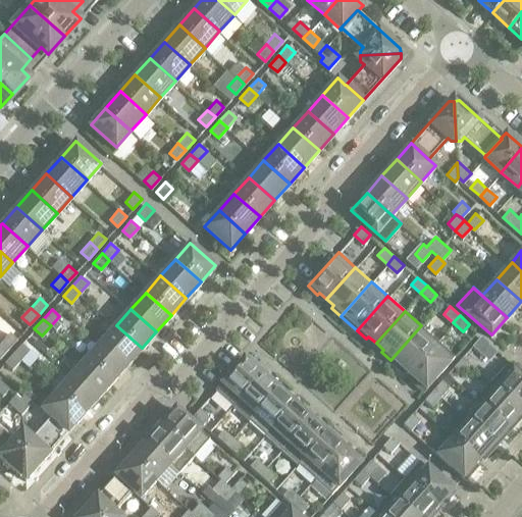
[(142,348),(116,325),(102,342),(127,365),(142,348)]
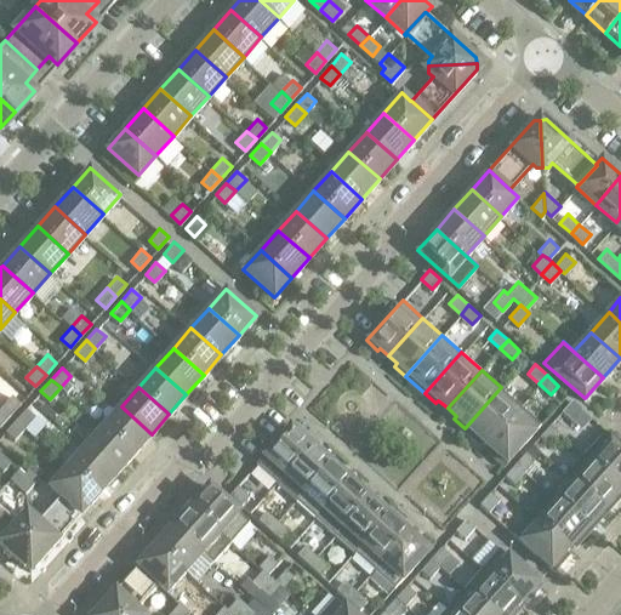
[(501,387),(465,428),(474,438),(478,434),(486,443),(520,405),(501,387)]
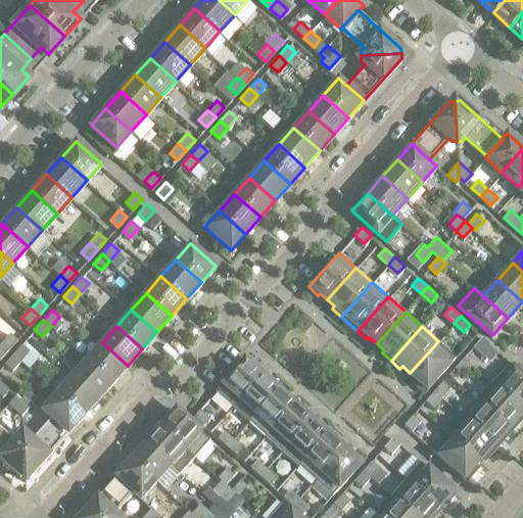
[(9,348),(18,338),(10,331),(1,341),(9,348)]
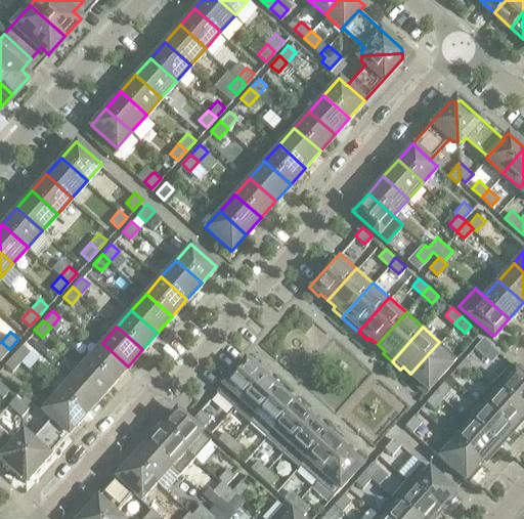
[(483,336),(474,346),(482,352),(490,343),(483,336)]
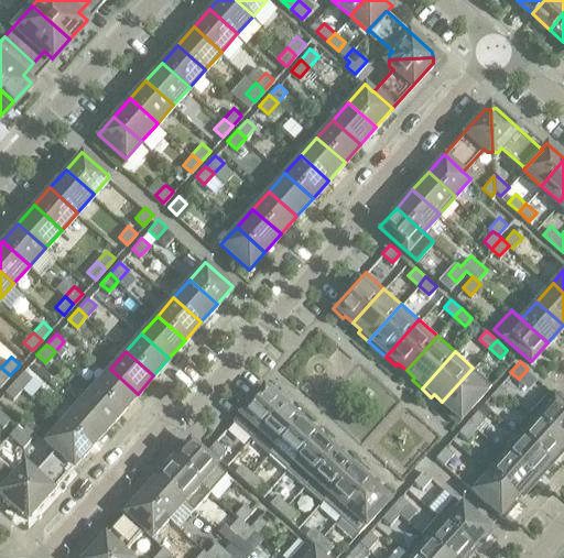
[(10,375),(1,368),(0,369),(0,385),(10,375)]
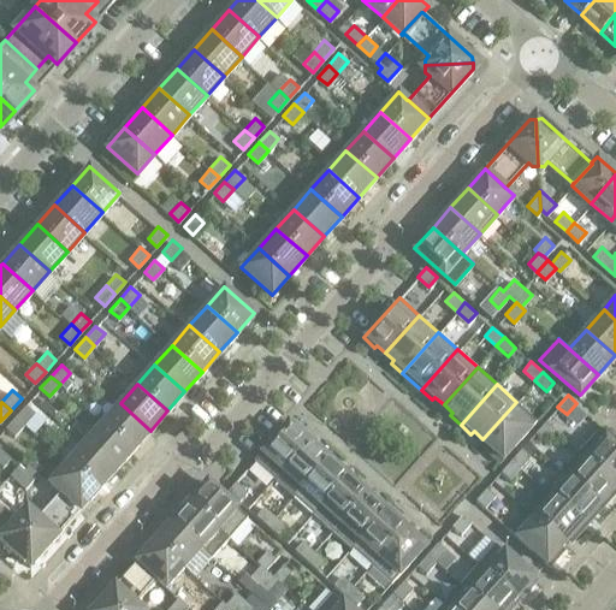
[(516,402),(483,439),(491,446),(489,450),(499,460),(537,419),(516,402)]
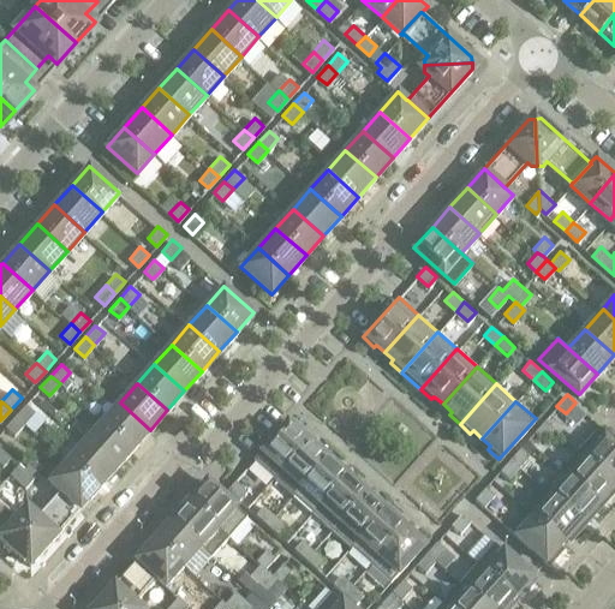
[(36,411),(27,402),(16,415),(25,422),(36,411)]
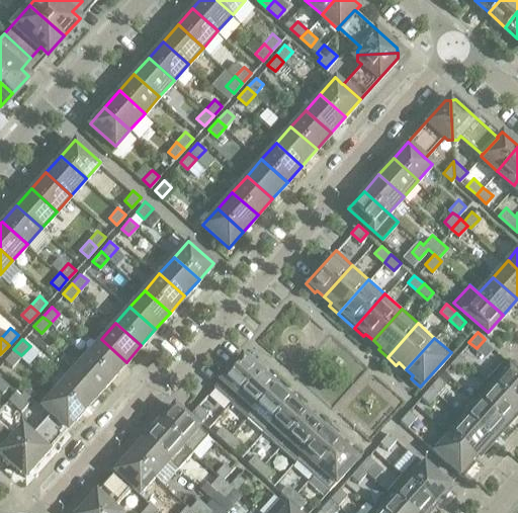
[(126,362),(101,339),(86,356),(111,378),(126,362)]
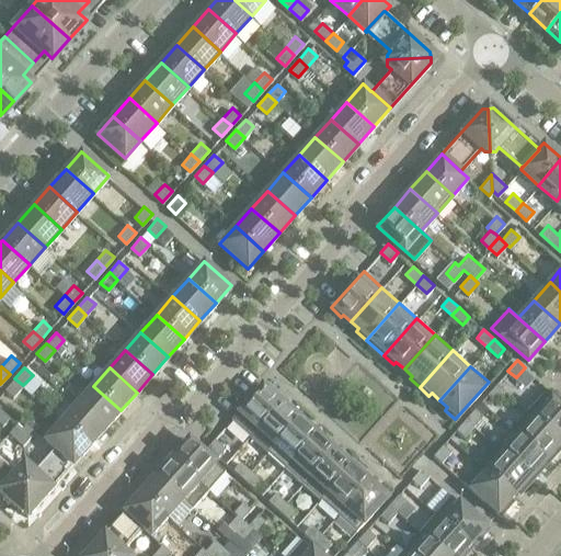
[(23,385),(14,378),(6,388),(13,396),(23,385)]
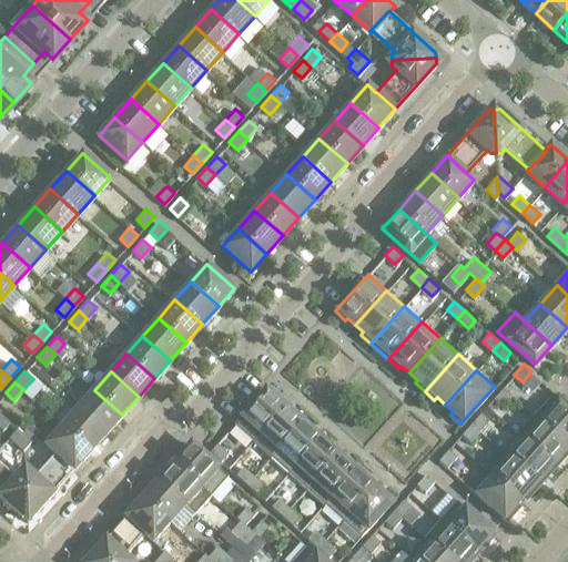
[(267,386),(252,404),(234,422),(253,439),(284,405),(276,398),(279,395),(267,386)]
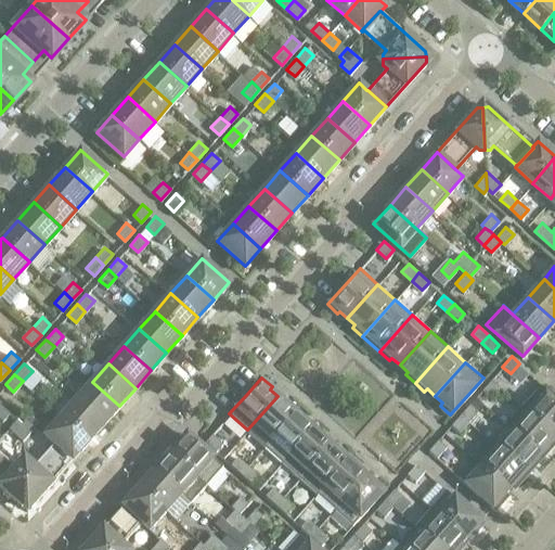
[(500,385),(492,379),(482,388),(490,396),(500,385)]
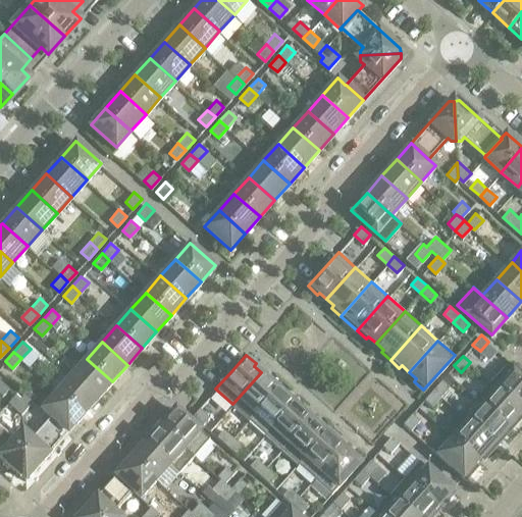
[(112,381),(87,359),(72,375),(98,398),(112,381)]
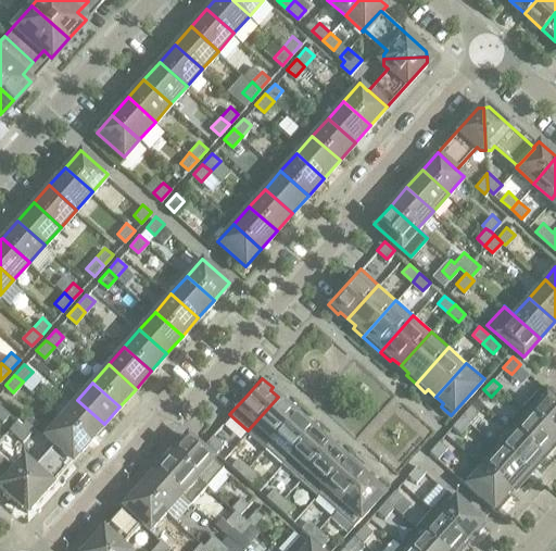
[(555,403),(539,388),(522,407),(555,436),(555,403)]
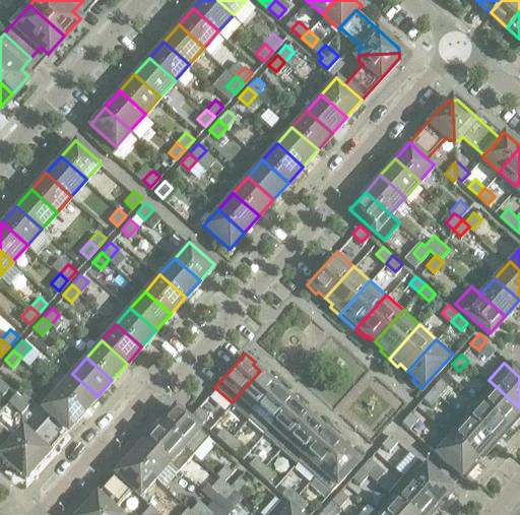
[(260,371),(232,402),(248,417),(278,383),(269,375),(267,378),(260,371)]
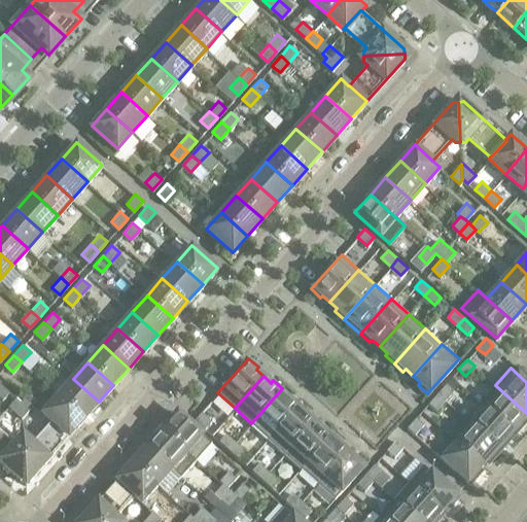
[(99,402),(73,379),(58,395),(83,418),(99,402)]
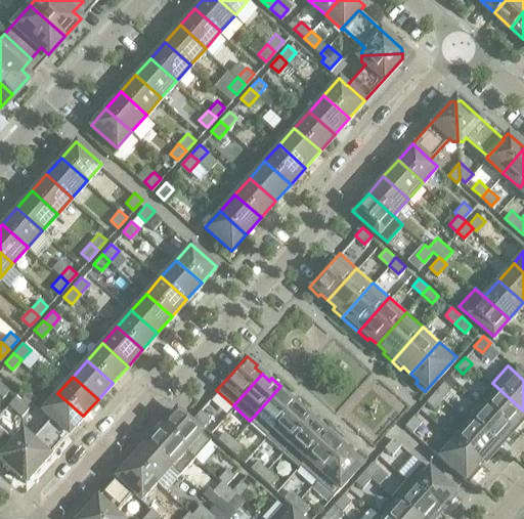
[(0,380),(0,393),(2,396),(9,388),(0,380)]
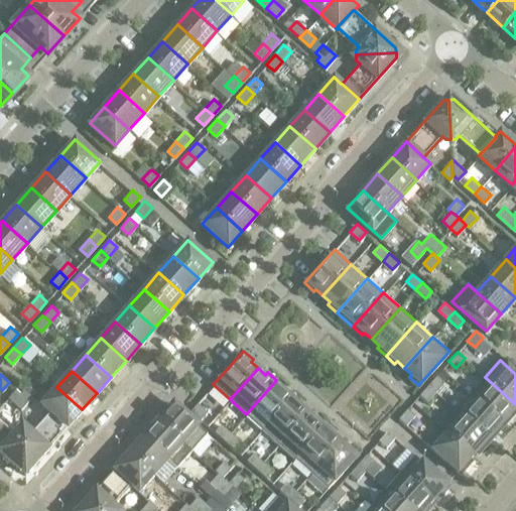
[(444,381),(436,374),(428,384),(435,391),(444,381)]
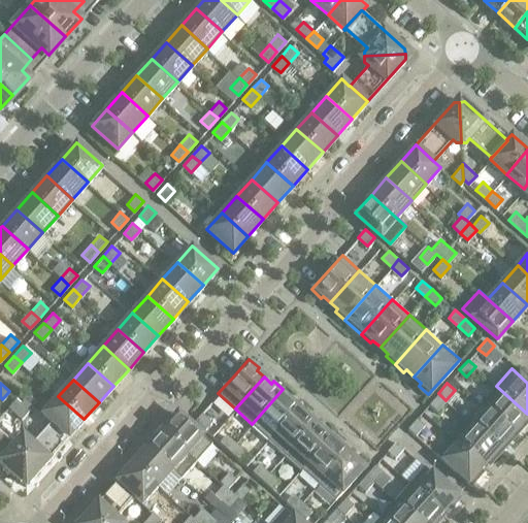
[(527,414),(496,386),(482,402),(516,433),(524,424),(522,422),(527,414)]
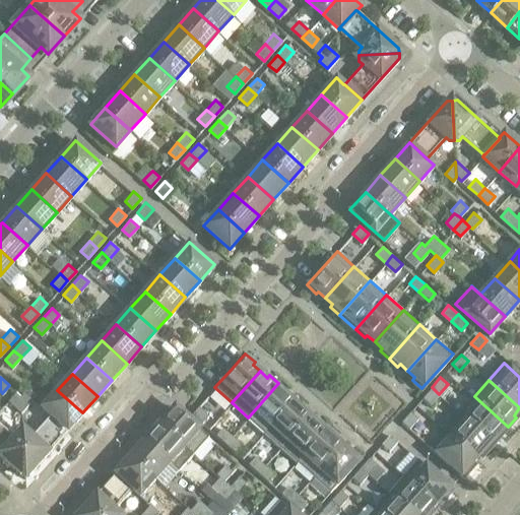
[(278,383),(248,417),(264,432),(295,397),(278,383)]
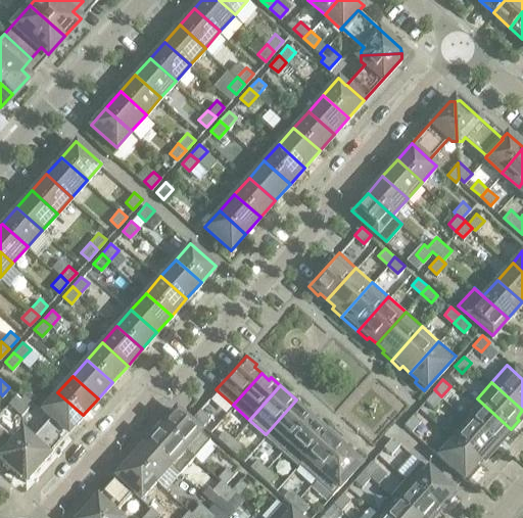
[(441,396),(434,389),(425,398),(433,406),(441,396)]
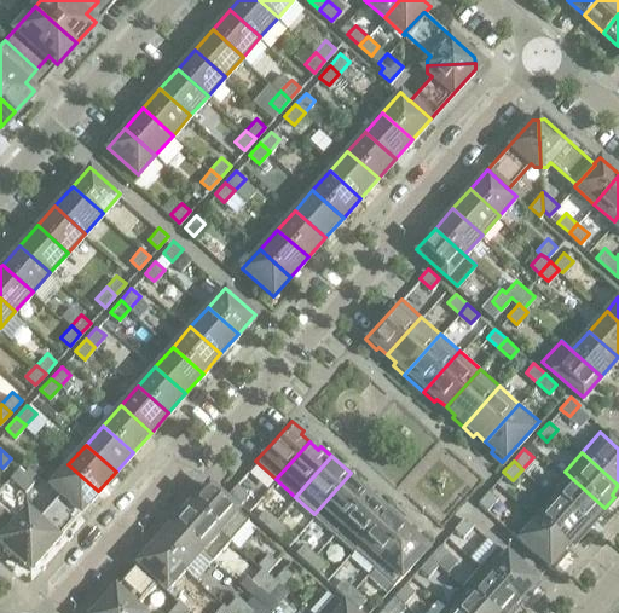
[(98,491),(68,464),(51,484),(59,492),(81,512),(98,491)]
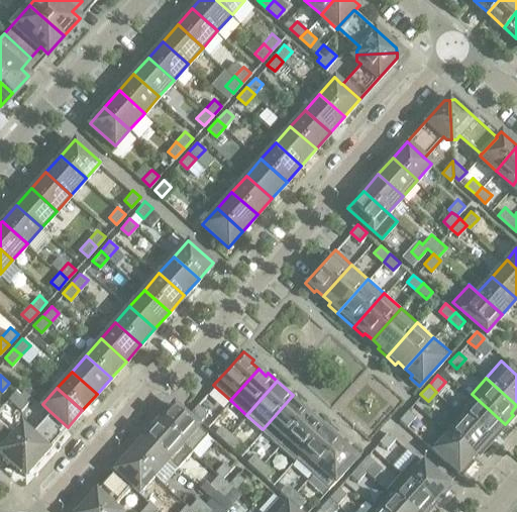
[(16,389),(9,397),(22,408),(32,396),(24,389),(20,393),(16,389)]
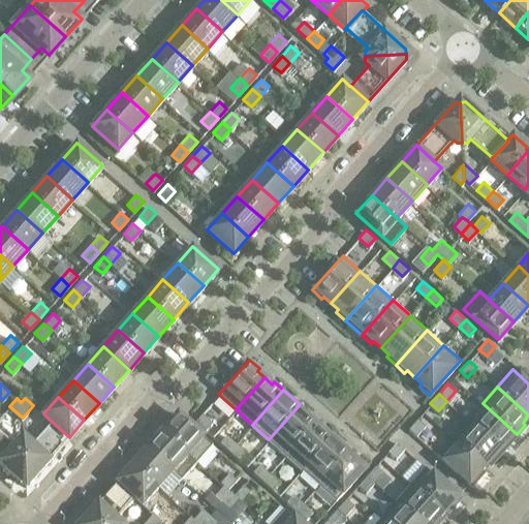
[(517,434),(483,403),(467,420),(502,451),(517,434)]
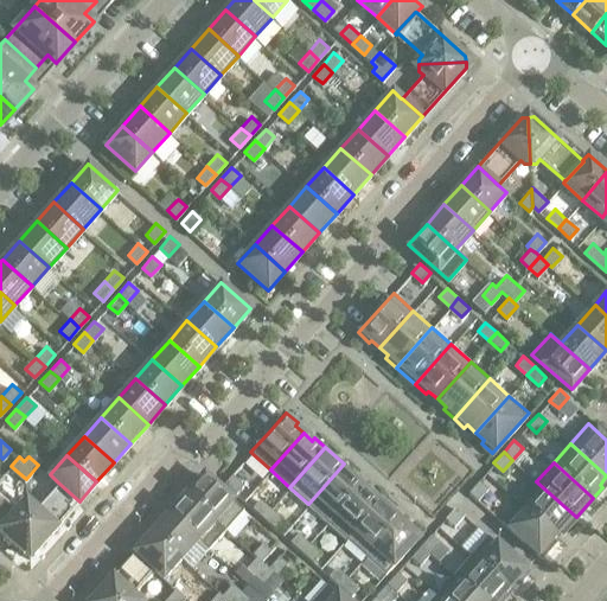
[(344,464),(308,504),(327,520),(360,484),(352,477),(355,473),(344,464)]
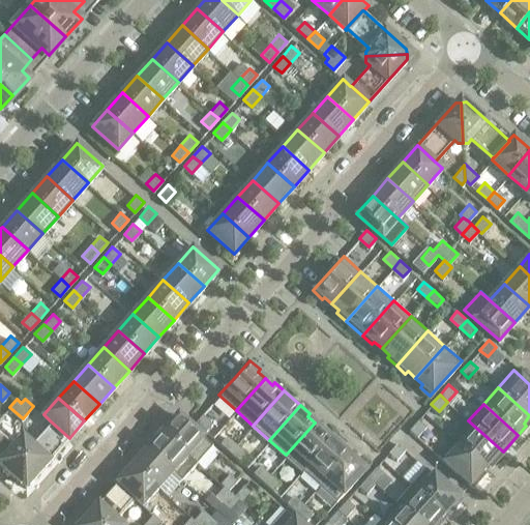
[(213,421),(203,412),(196,420),(206,430),(213,421)]
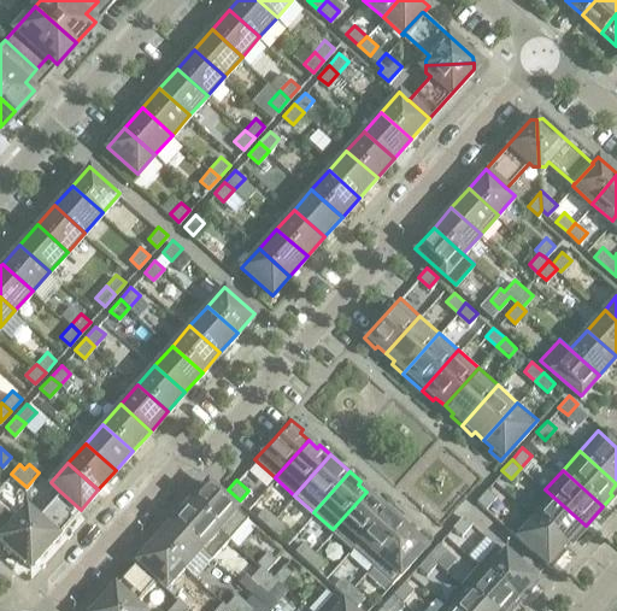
[(207,481),(189,501),(229,536),(247,516),(207,481)]
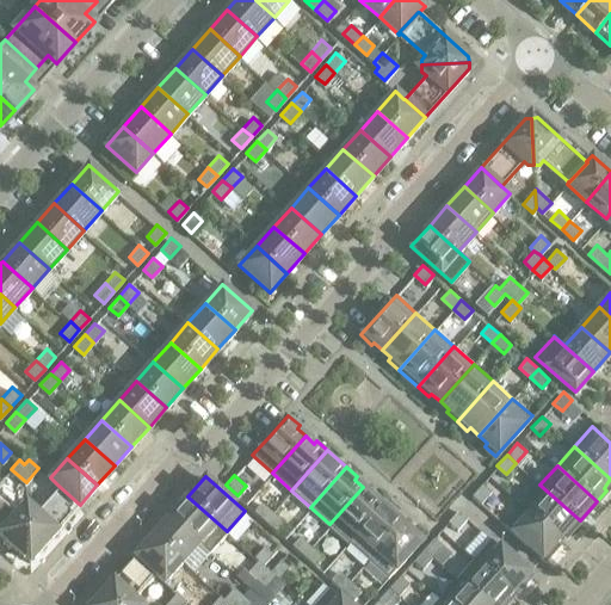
[(492,491),(482,482),(473,494),(481,501),(492,491)]
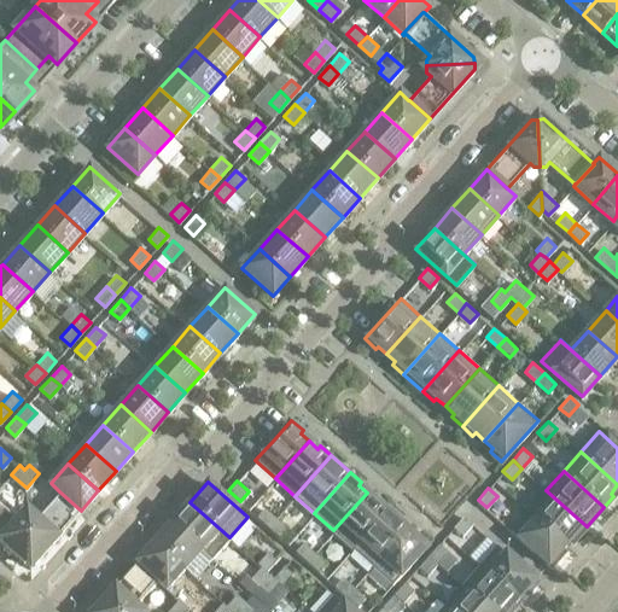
[(587,526),(546,490),(529,510),(566,543),(575,535),(577,537),(587,526)]
